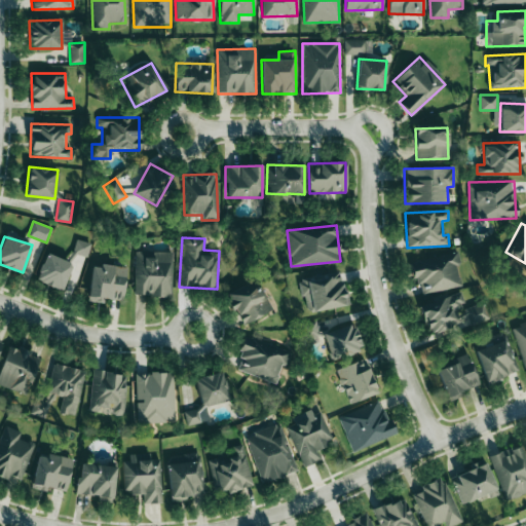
[(86,257),(91,243),(77,238),(72,252),(86,257)]
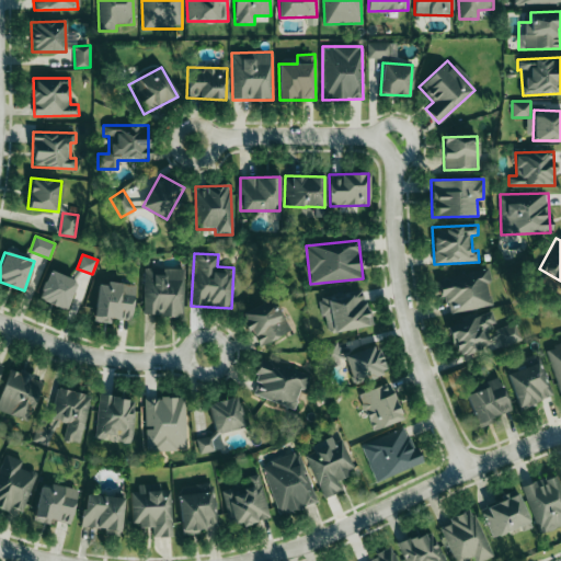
[(447,315),(492,305),(488,284),(491,283),(488,267),(462,273),(464,279),(441,285),(447,315)]
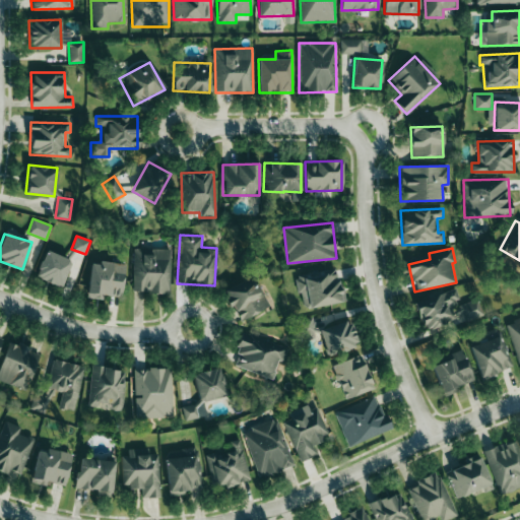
[(132,291),(170,293),(171,249),(150,249),(150,250),(133,250),(132,291)]
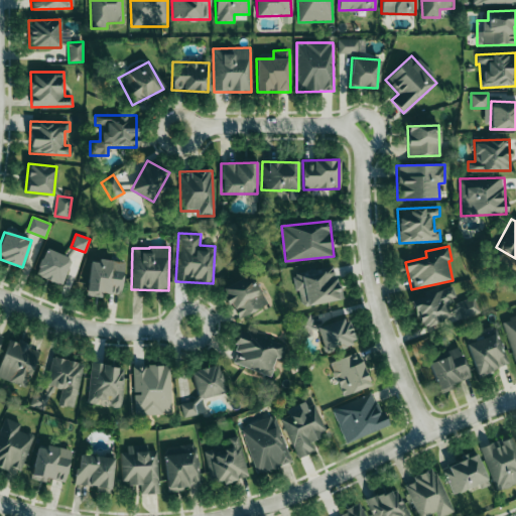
[(71,257),(44,248),(35,275),(60,284),(71,257)]
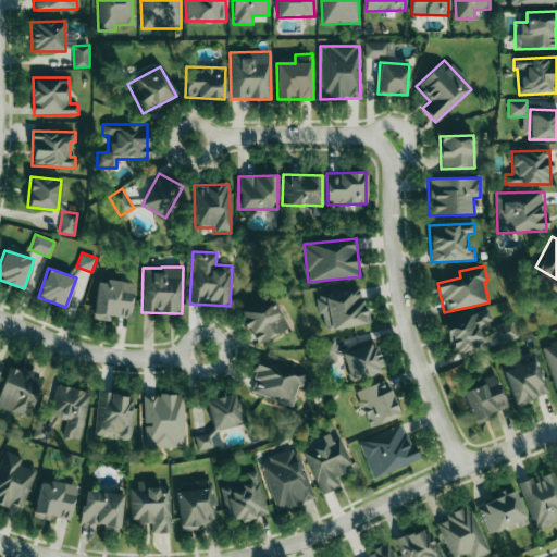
[(134,284),(98,279),(93,318),(110,321),(110,316),(130,318),(134,284)]
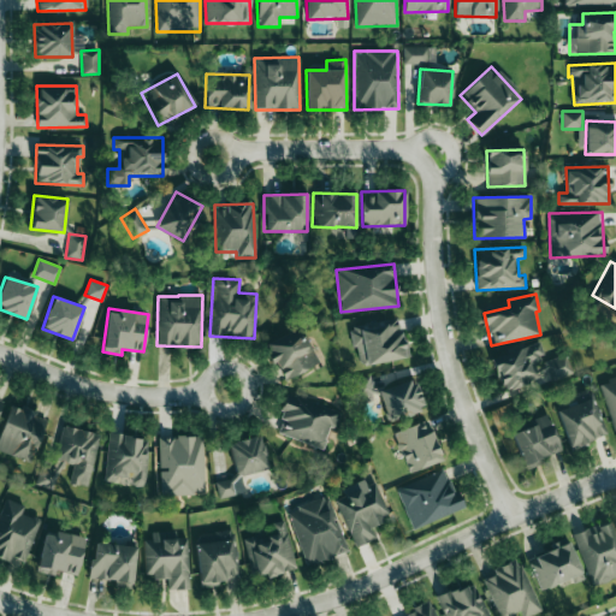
[(350,327),(356,365),(407,357),(400,319),(350,327)]
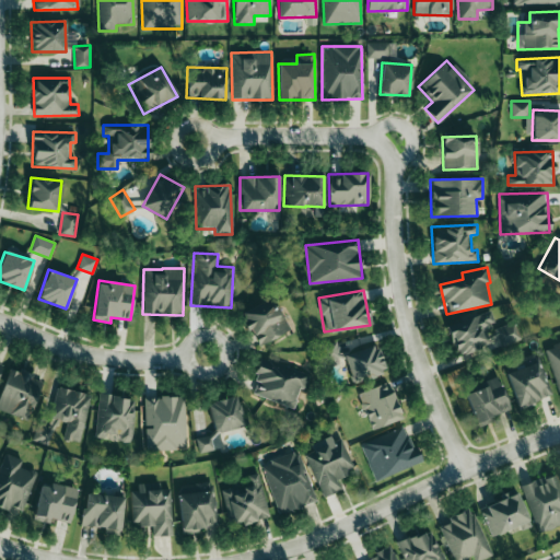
[(289,331),(272,298),(240,313),(248,330),(251,328),(258,346),(289,331)]
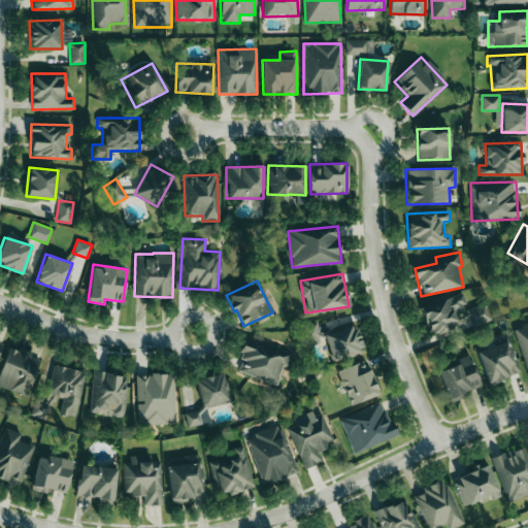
[(490,318),(485,303),(467,309),(461,292),(420,306),(431,338),(490,318)]
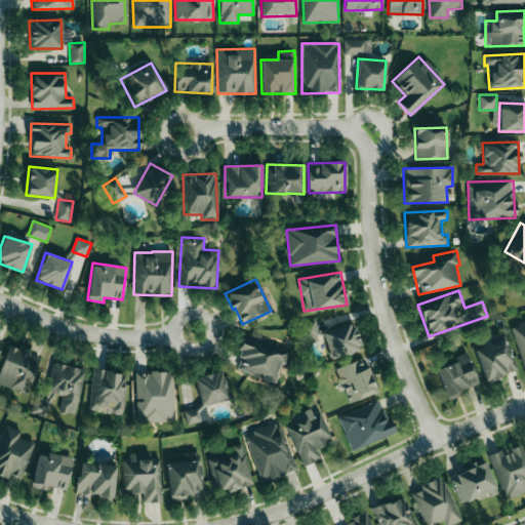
[(524,367),(524,319),(510,324),(524,368),(524,367)]
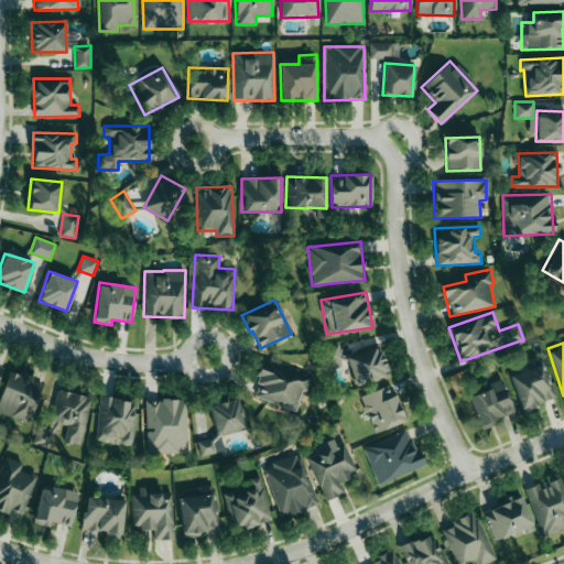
[(324,347),(329,369),(345,366),(339,344),(324,347)]
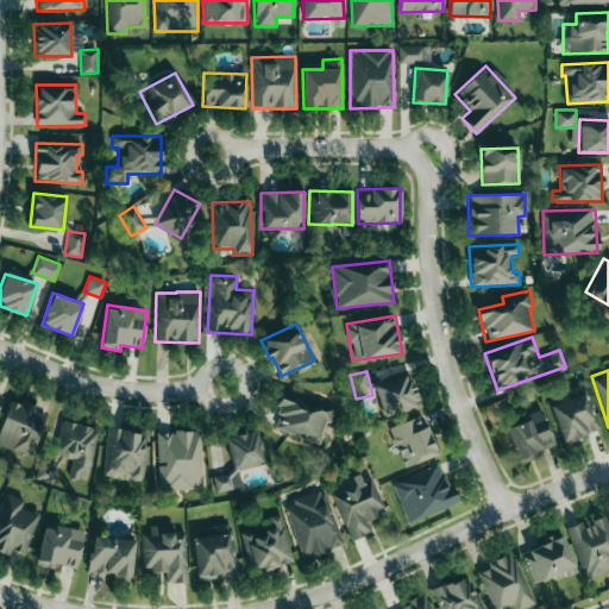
[(374,385),(383,416),(419,405),(408,374),(374,385)]
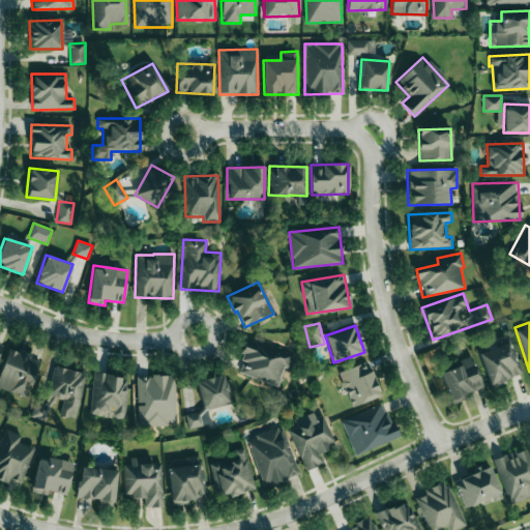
[(521,375),(508,333),(488,340),(491,349),(479,352),(490,385),(521,375)]
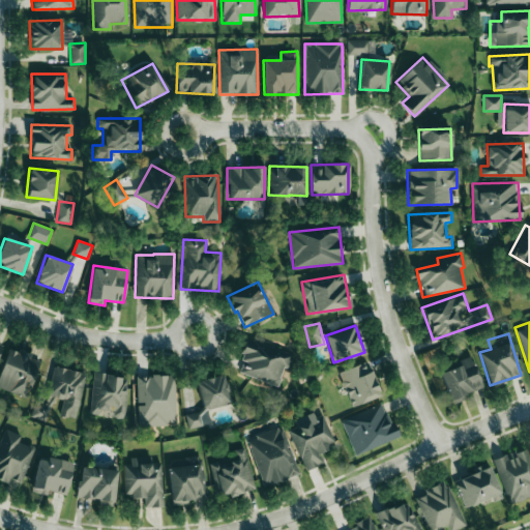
[(290,354),(248,339),(236,372),(278,386),(290,354)]
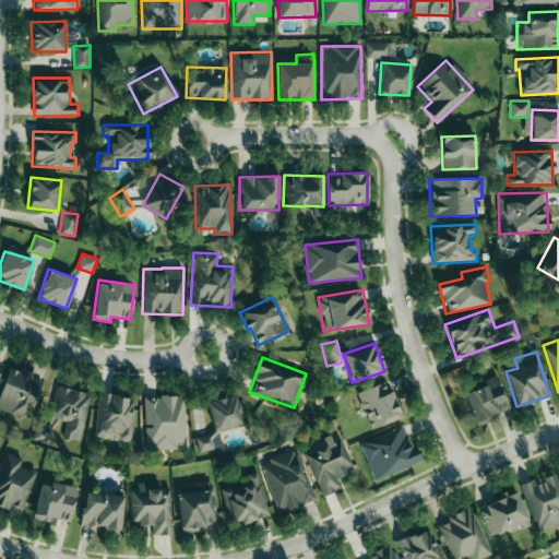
[(0,393),(0,408),(27,419),(44,380),(11,367),(0,393)]
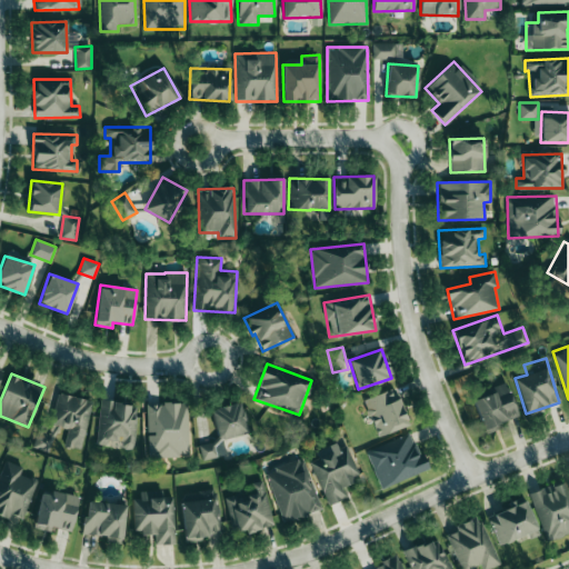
[(472,399),(483,431),(519,418),(506,381),(491,387),(493,391),(472,399)]
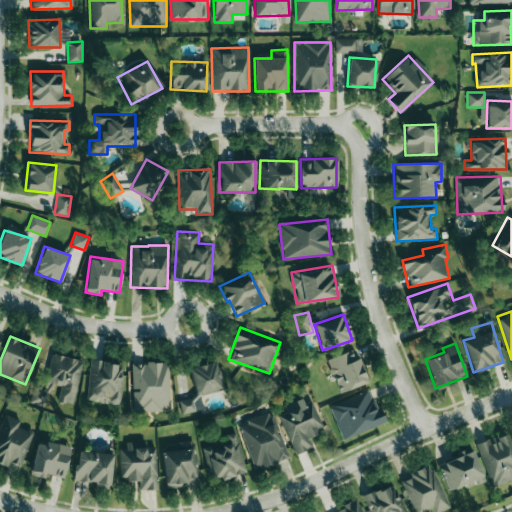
[(327,359),(339,393),(367,382),(355,349),(327,359)]
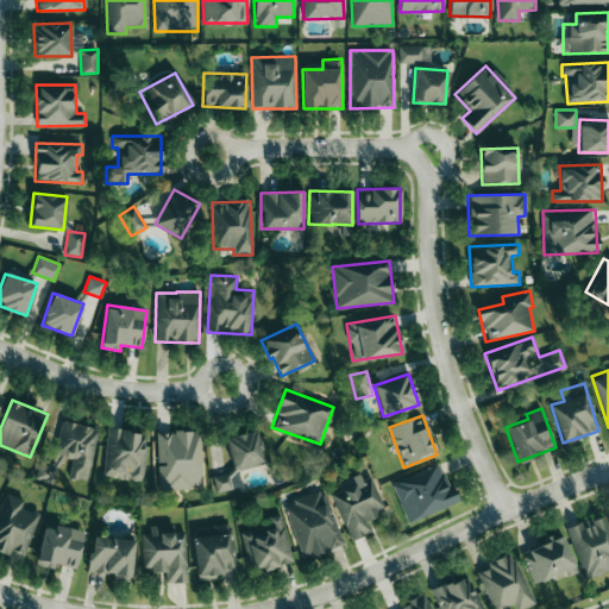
[(55,454),(73,458),(69,477),(87,482),(99,428),(62,421),(55,454)]
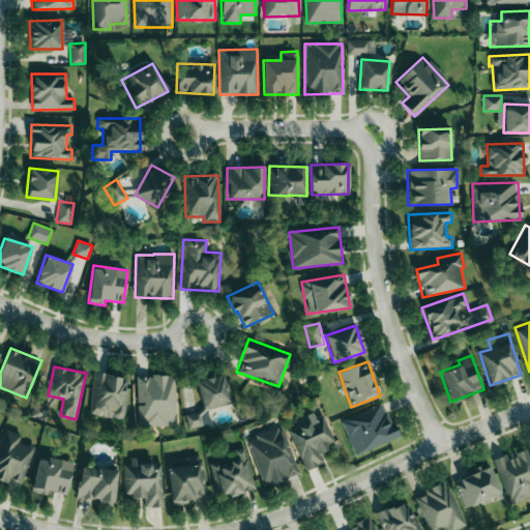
[(90,415),(124,417),(127,376),(92,374),(90,415)]
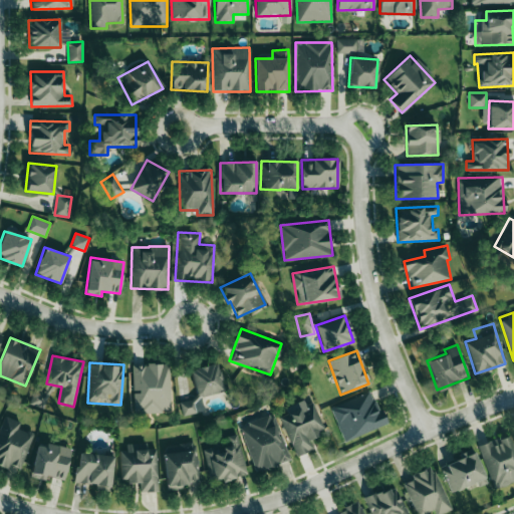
[(133,364),(134,413),(170,412),(169,363),(133,364)]
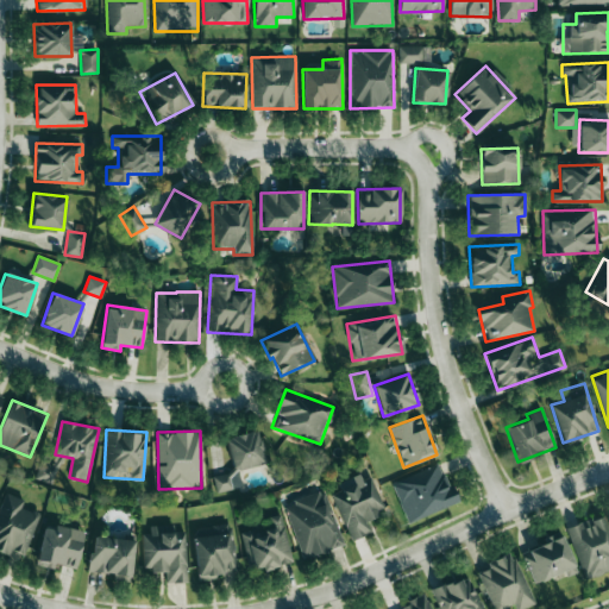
[(226,438),(233,471),(212,476),(217,493),(242,487),(238,470),(265,463),(257,431),(226,438)]
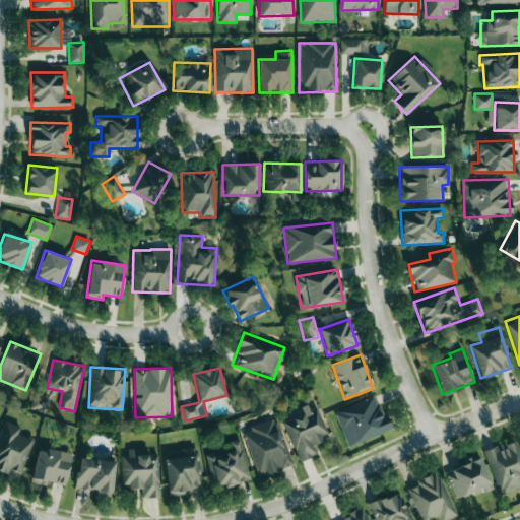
[(347,446),(389,430),(376,394),(333,410),(347,446)]
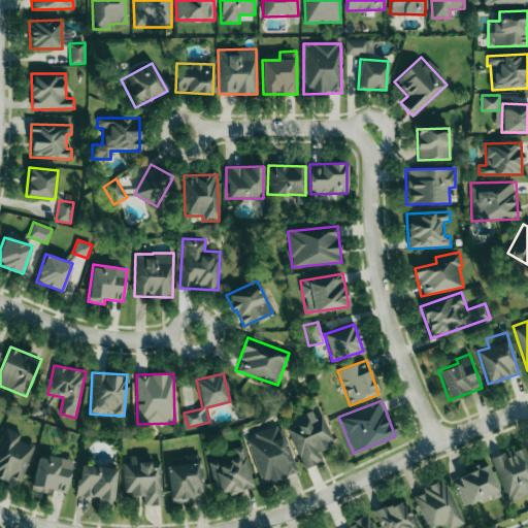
[(293,421),(295,425),(287,428),(304,468),(322,461),(318,451),(334,443),(320,409),(293,421)]
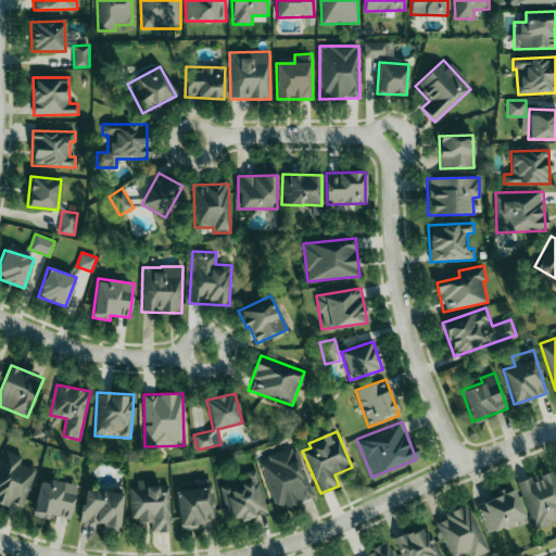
[(313,498),(297,447),(258,460),(276,510),(313,498)]
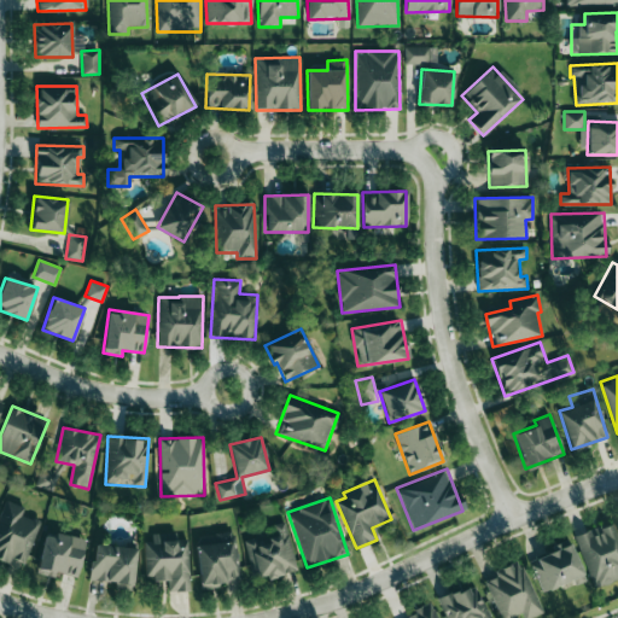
[(40,520),(22,514),(24,506),(4,500),(0,511),(0,559),(10,563),(11,559),(25,564),(40,520)]
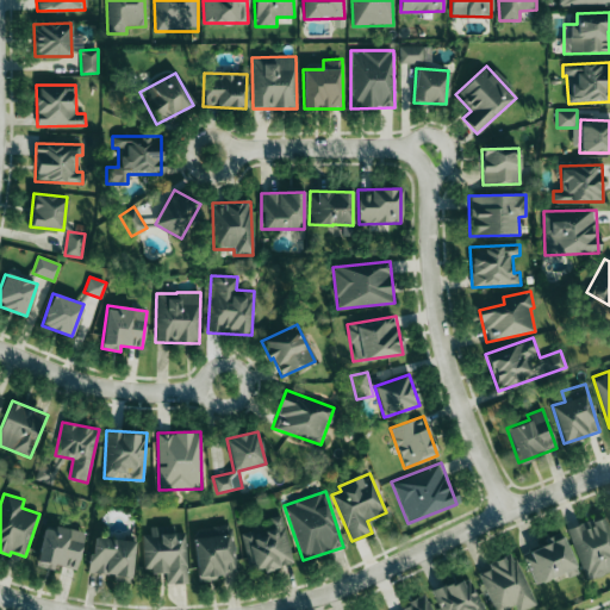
[(609,571),(609,528),(605,516),(567,528),(584,580),(609,571)]
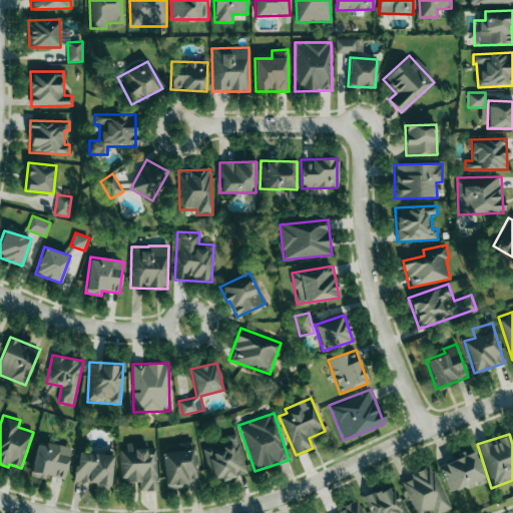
[(203,446),(211,481),(245,474),(238,438),(203,446)]
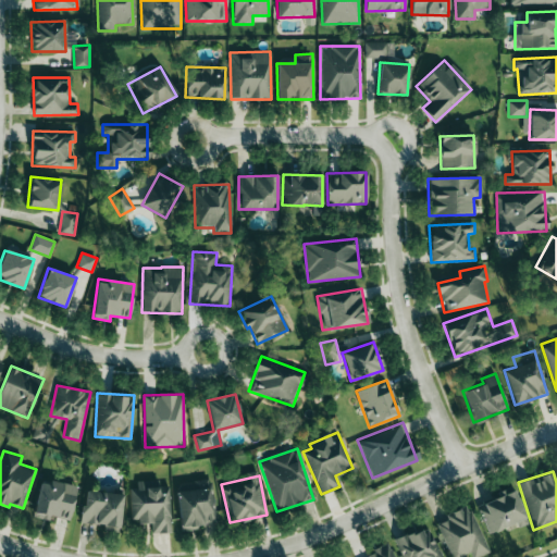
[(215,524),(210,478),(193,480),(194,490),(176,491),(181,528),(215,524)]
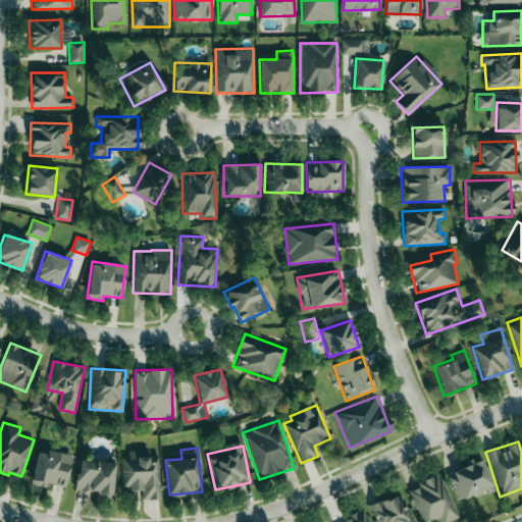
[(37,452),(31,484),(46,487),(47,484),(65,487),(71,455),(47,450),(46,454),(37,452)]
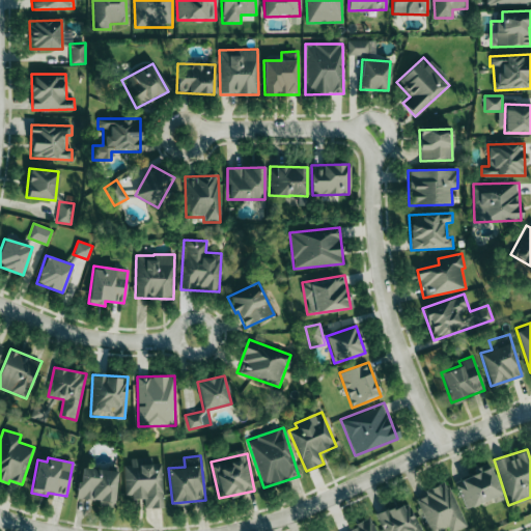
[(163,507),(162,462),(131,462),(131,465),(123,466),(124,498),(144,498),(145,508),(163,507)]
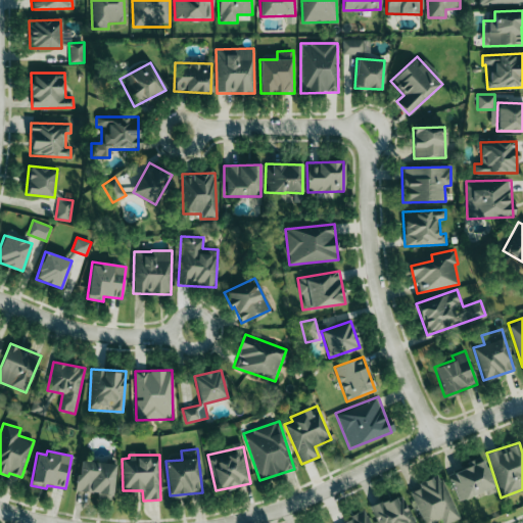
[(446,472),(457,502),(492,490),(483,460),(446,472)]
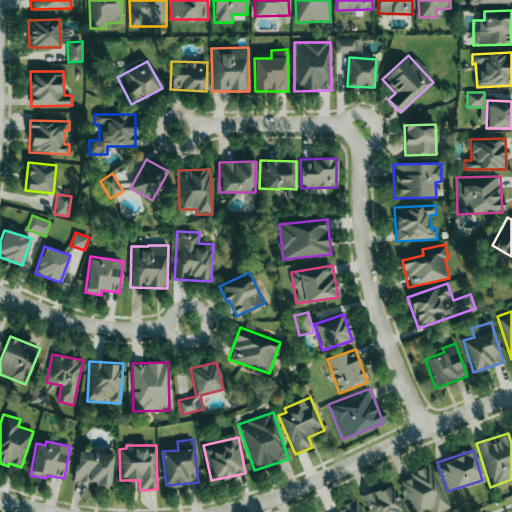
[(110,489),(112,453),(77,451),(75,481),(95,482),(95,488),(110,489)]
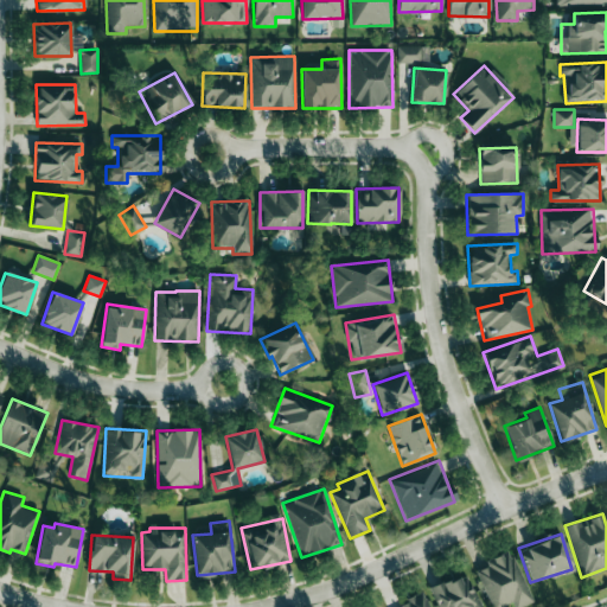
[(502,606),(511,604),(512,606),(519,606),(531,602),(509,550),(485,561),(487,566),(475,570),(490,606),(502,606)]
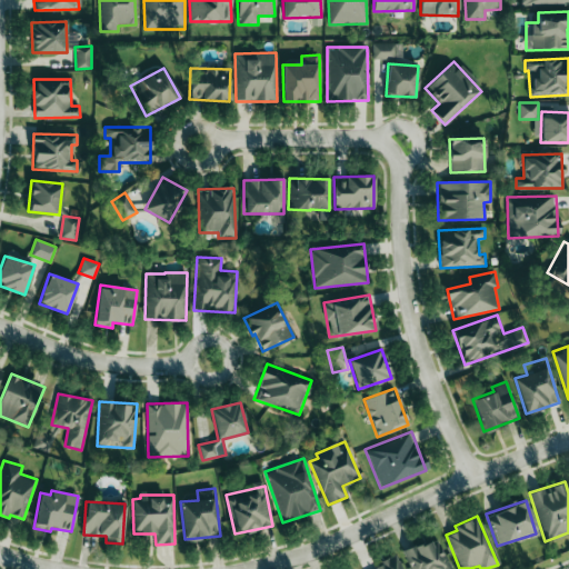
[(409,568),(450,568),(436,537),(402,552),(409,568)]
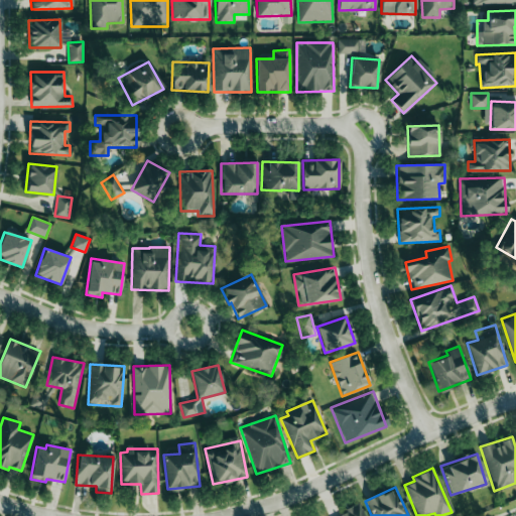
[(334,515),(366,515),(362,505),(334,515)]
